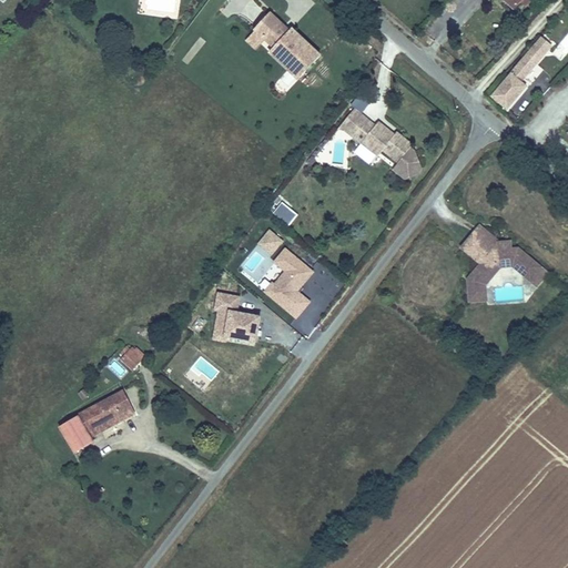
[(504,0),(514,9),(521,0),(504,0)]
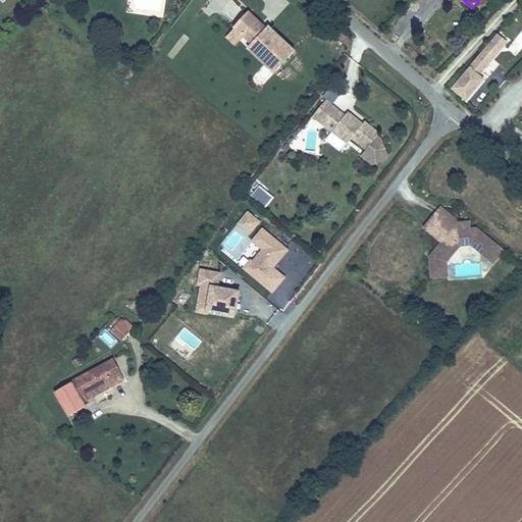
[(248,47),(275,72),(297,48),(268,23),(266,25),(249,10),(225,37),(236,45),(244,37),(251,43),(248,47)]
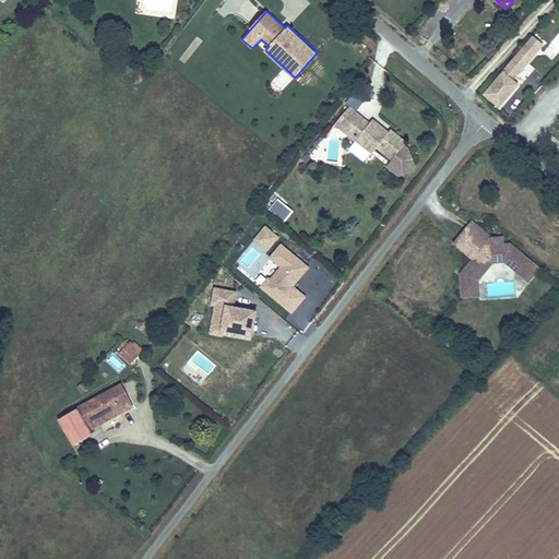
[(503,70),(483,94),(499,107),(520,83),(514,80),(545,45),(533,34),(502,70),(503,70)]
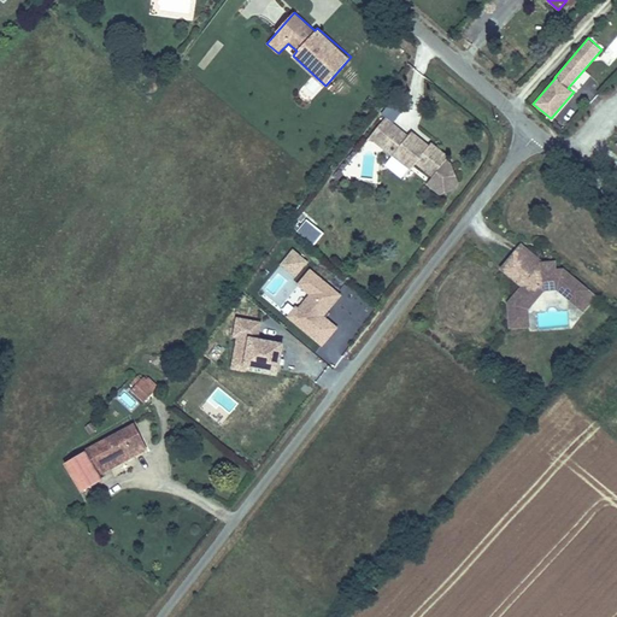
[(422,86),(411,84),(411,103),(421,104),(422,86)]
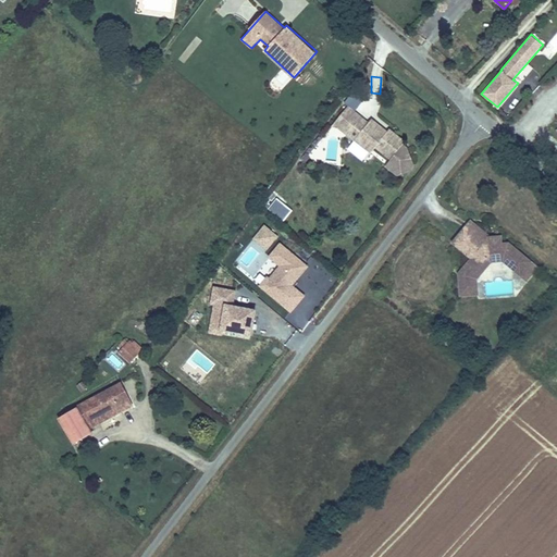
[(357,110),(367,94),(355,86),(344,102),(357,110)]
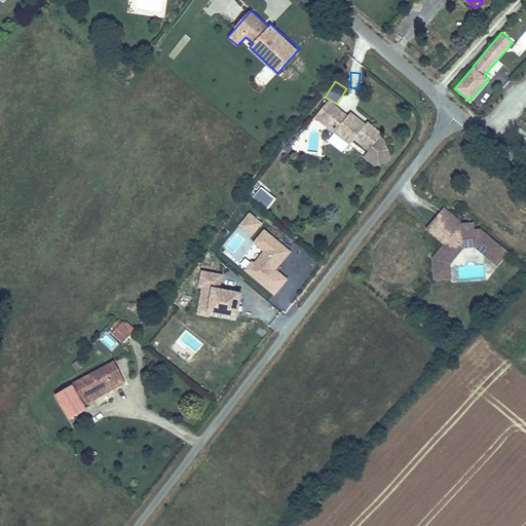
[(328,100),(320,110),(333,120),(328,126),(335,133),(337,128),(352,141),(354,138),(369,149),(382,134),(367,121),(365,123),(350,112),(347,115),(328,100)]
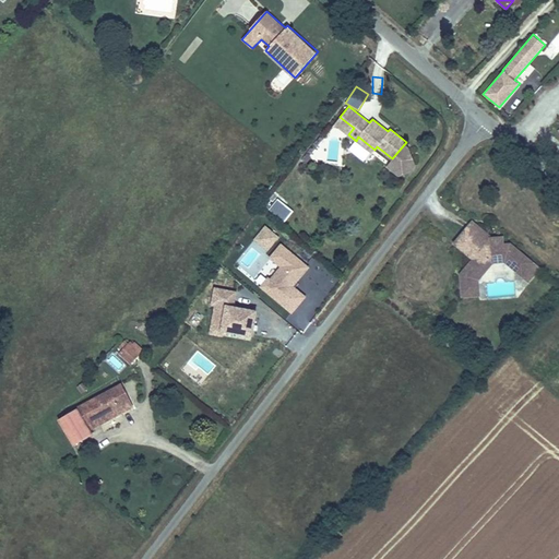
[(354,128),(340,117),(332,127),(342,130),(348,134),(354,128)]
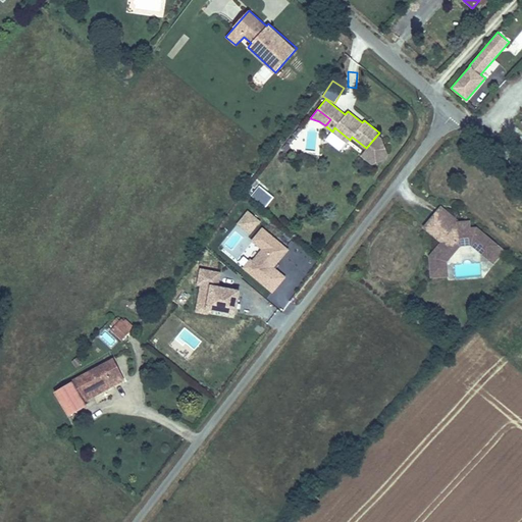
[(350,140),(334,127),(332,132),(347,143),(350,140)]
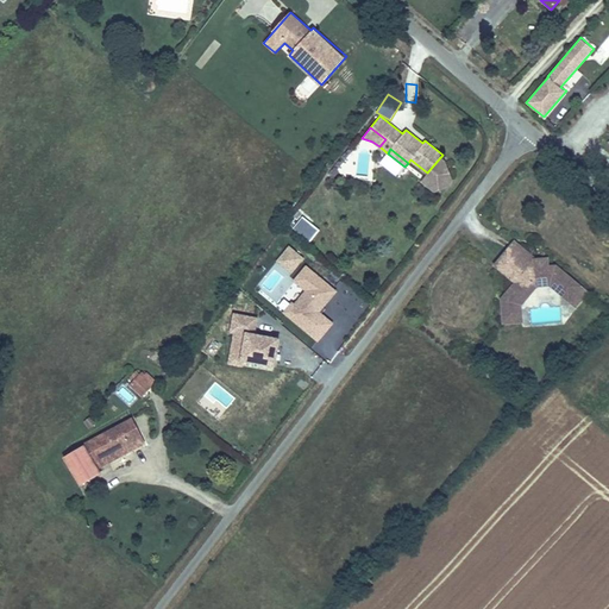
[(446,158),(443,155),(427,173),(435,189),(449,184),(453,179),(446,158)]
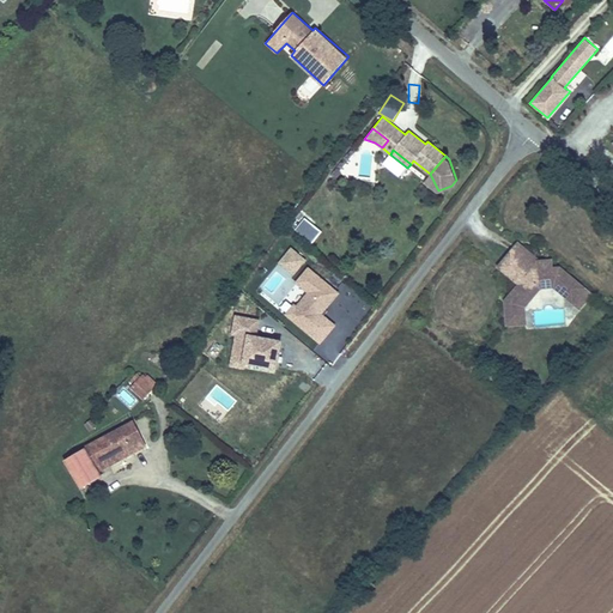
[(321,231),(304,218),(293,230),(311,244),(321,231)]
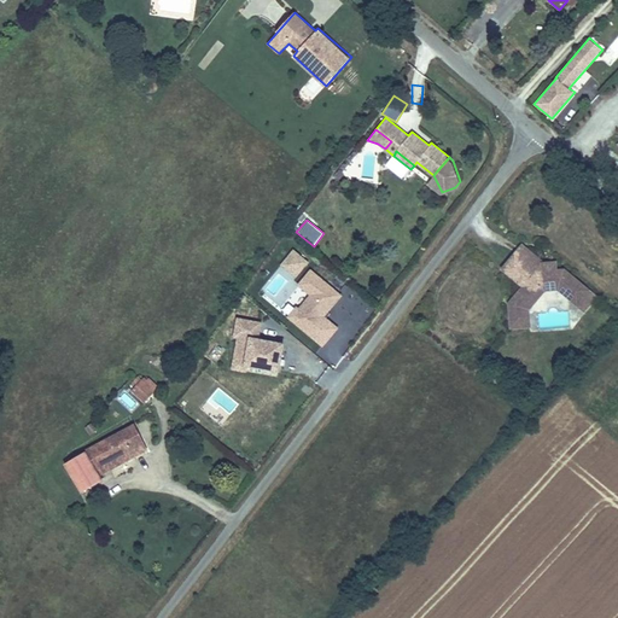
[(518,244),(511,254),(534,270),(542,269),(541,261),(518,244)]
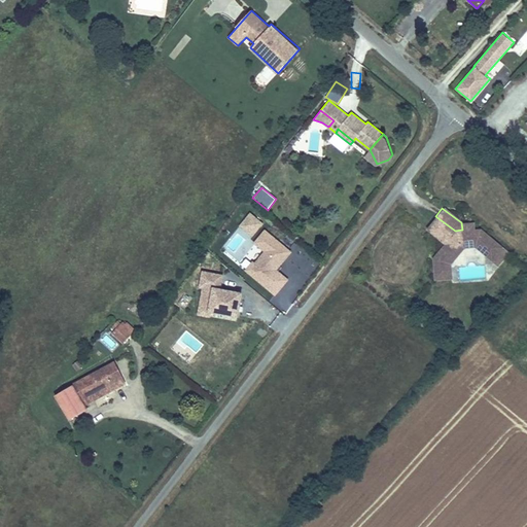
[(264,222),(249,212),(239,224),(253,236),(264,222)]
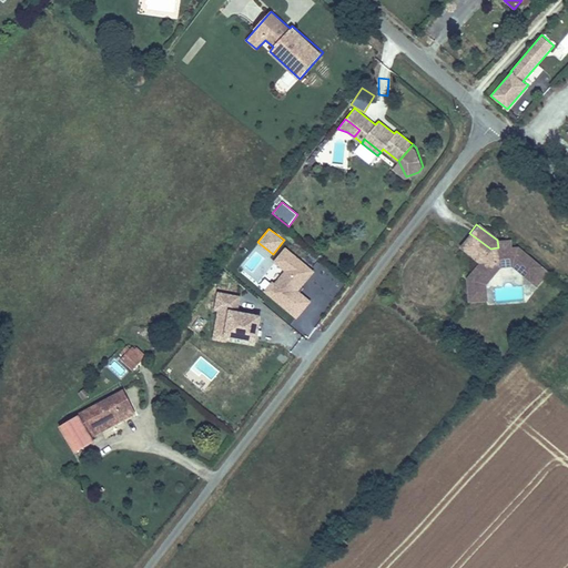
[(479,262),(468,279),(470,300),(484,298),(482,287),(485,283),(499,264),(513,262),(537,281),(547,267),(516,245),(509,246),(508,239),(497,240),(498,247),(490,249),(469,233),(459,246),(479,262)]
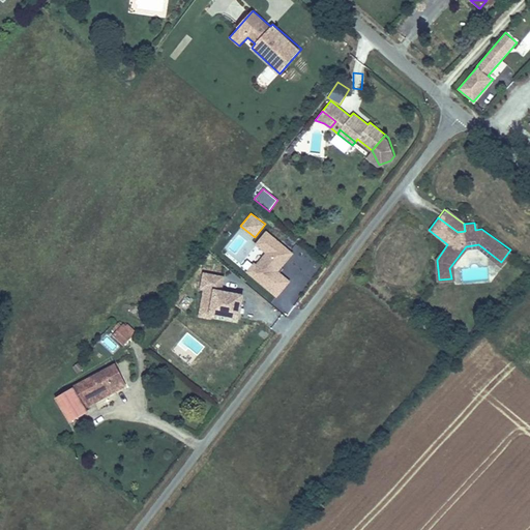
[(266,253),(257,264),(255,263),(246,272),(277,297),(291,281),(280,271),(294,253),(266,230),(255,243),(266,253)]
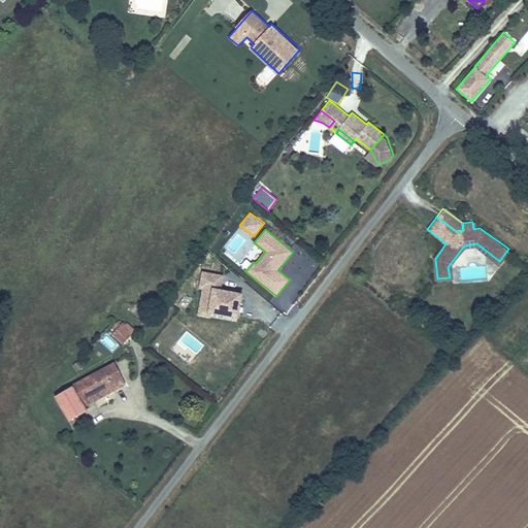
[(211,318),(212,311),(239,317),(243,292),(222,289),(225,274),(202,270),(199,288),(201,288),(197,316),(211,318)]
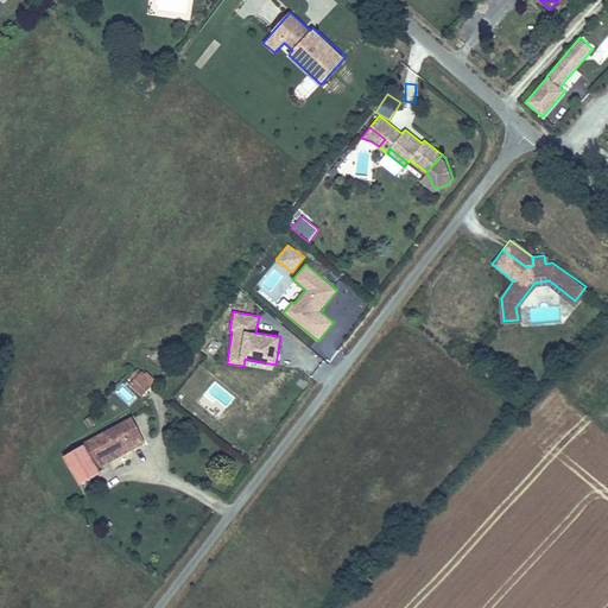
[(141,371),(139,373),(135,371),(125,382),(140,397),(156,380),(146,371),(144,373),(141,371)]
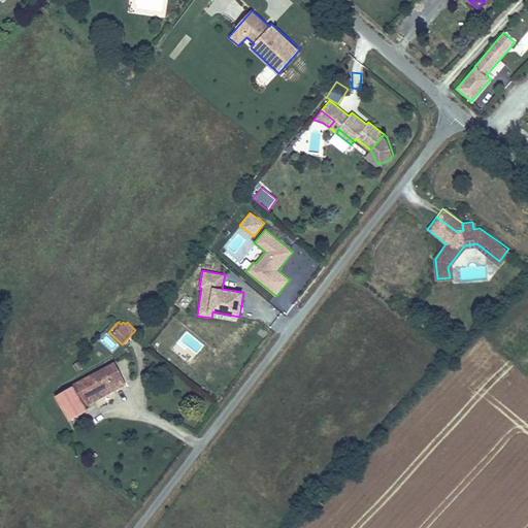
[(100,342),(111,351),(118,343),(106,335),(100,342)]
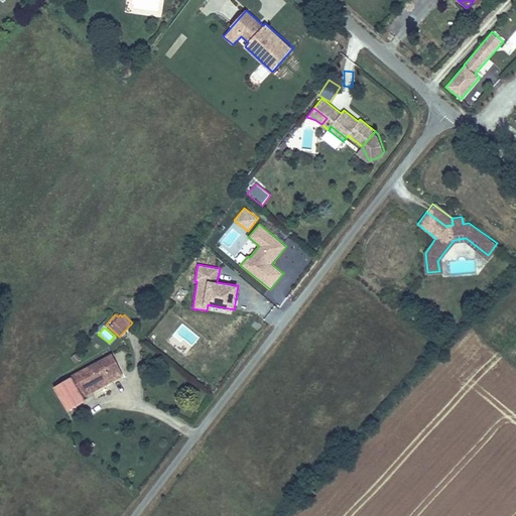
[(83,358),(78,352),(71,357),(75,363),(83,358)]
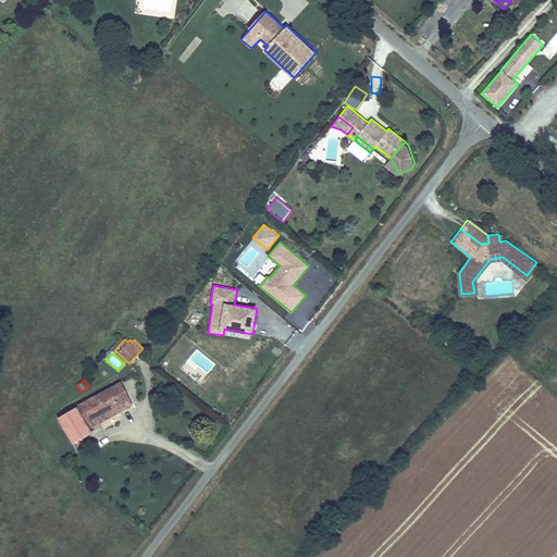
[(120,382),(58,417),(73,443),(91,432),(89,429),(133,405),(120,382)]
